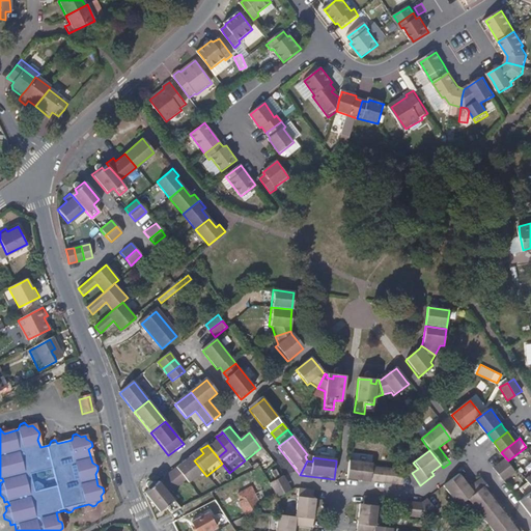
[(206,476),(194,460),(186,467),(183,464),(176,469),(186,481),(192,488),(206,476)]
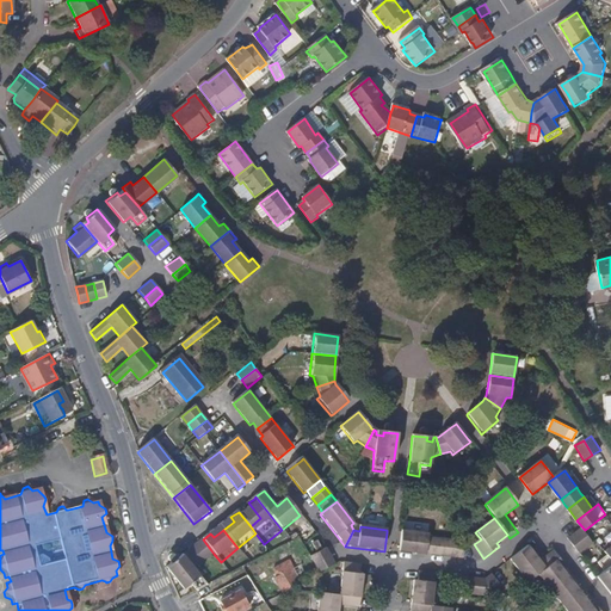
[(573,548),(586,537),(582,531),(580,530),(572,536),(567,541),(573,548)]
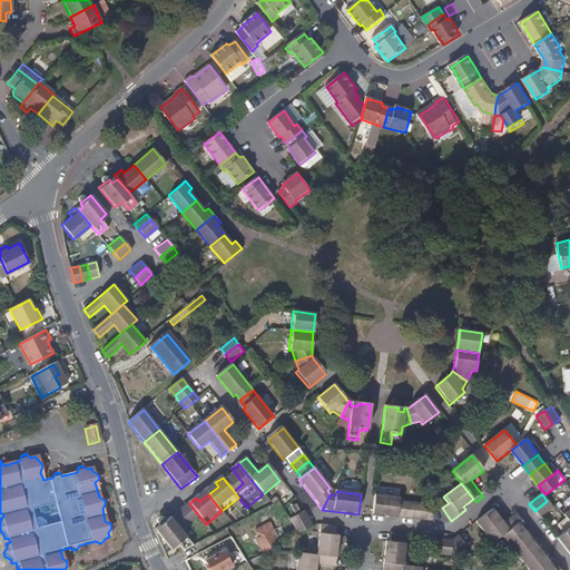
[(405,520),(408,504),(399,502),(400,499),(374,497),(374,499),(372,516),(391,518),(405,520)]
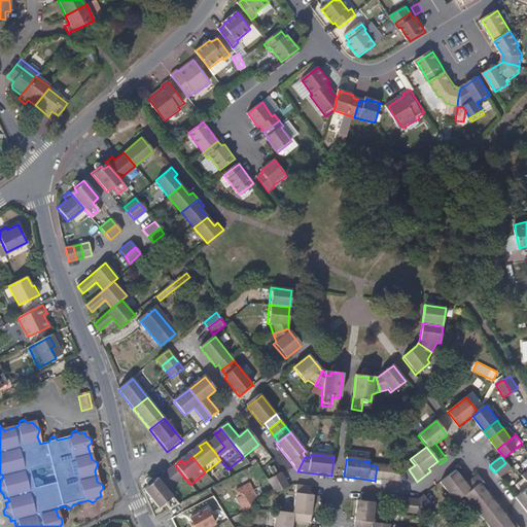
[(499,479),(511,469),(505,463),(494,472),(499,479)]
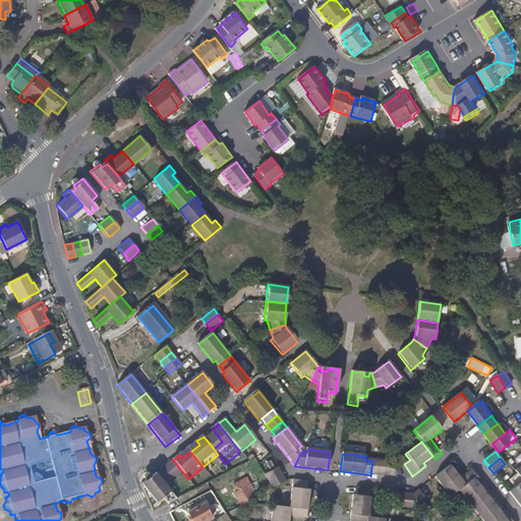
[(182,472),(173,460),(167,465),(177,476),(182,472)]
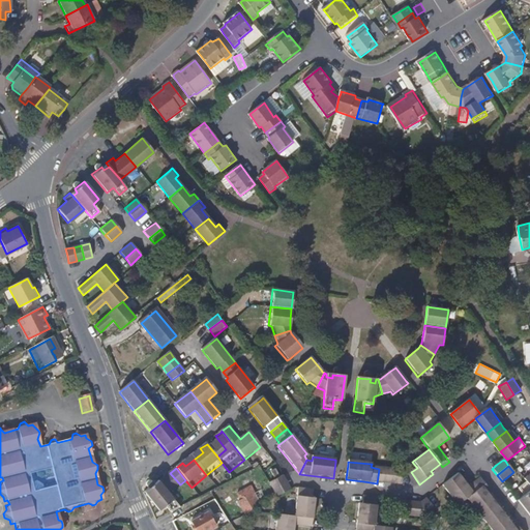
[(385,484),(387,469),(379,469),(377,483),(385,484)]
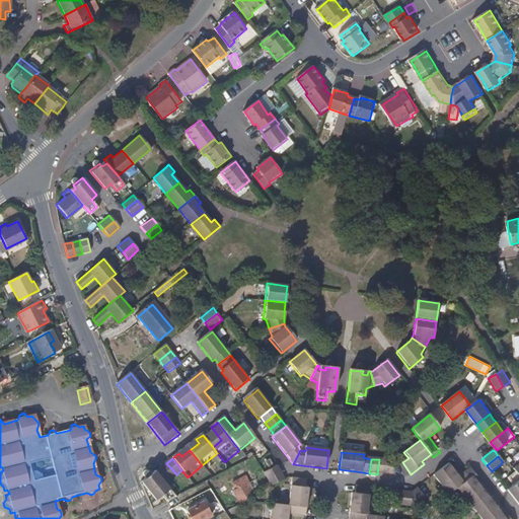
[(385,475),(387,460),(379,459),(377,474),(385,475)]
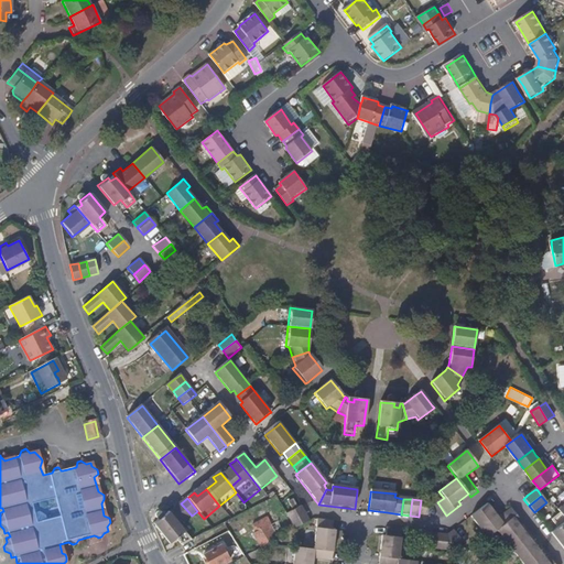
[(427,517),(430,501),(421,500),(419,517),(422,517),(427,517)]
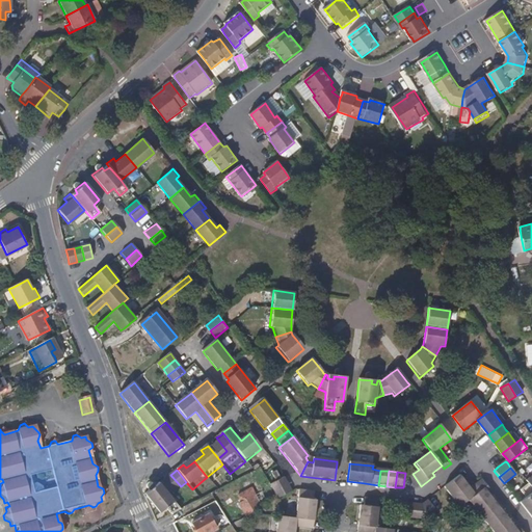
[(181,486),(170,475),(169,476),(165,479),(175,490),(181,486)]
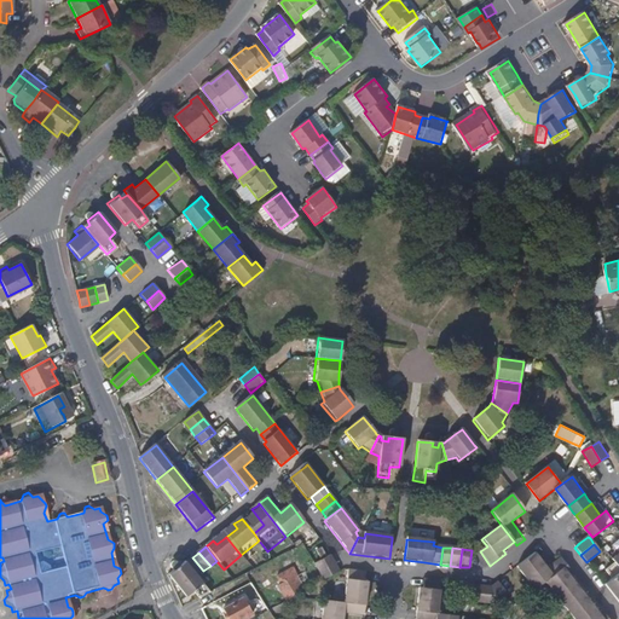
[(544,584),(566,566),(560,560),(548,570),(537,554),(534,556),(524,565),(518,570),(534,591),(544,584)]
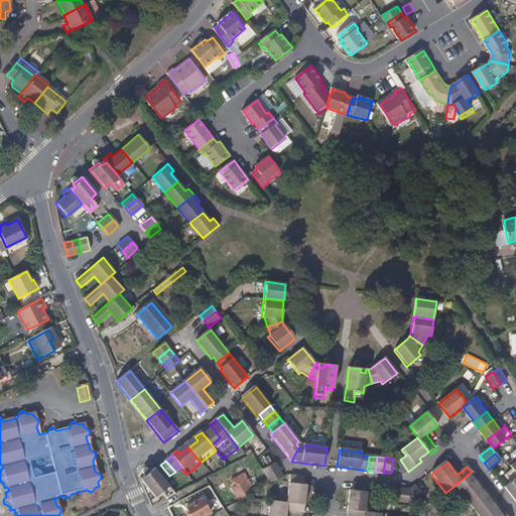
[(278,463),(270,468),(277,480),(285,475),(278,463)]
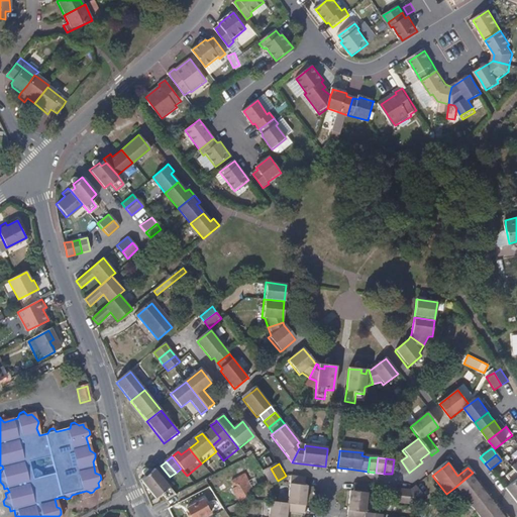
[(170,477),(161,466),(154,471),(157,474),(164,483),(170,477)]
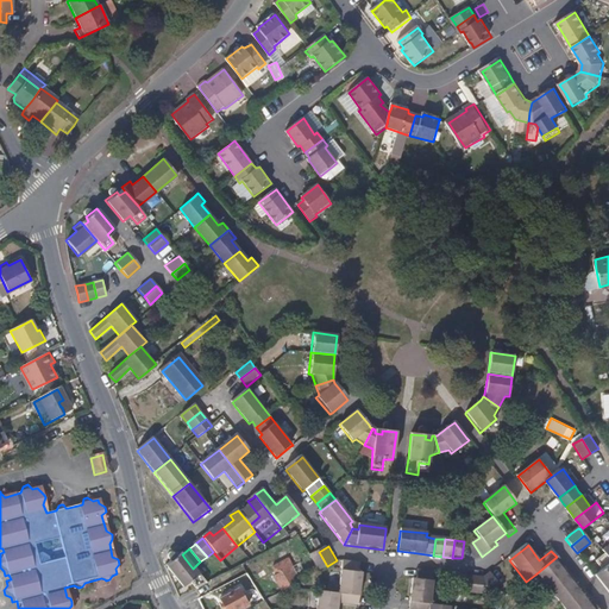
[(608,560),(608,559),(603,554),(594,562),(601,571),(594,576),(603,588),(608,594),(608,592),(608,560)]
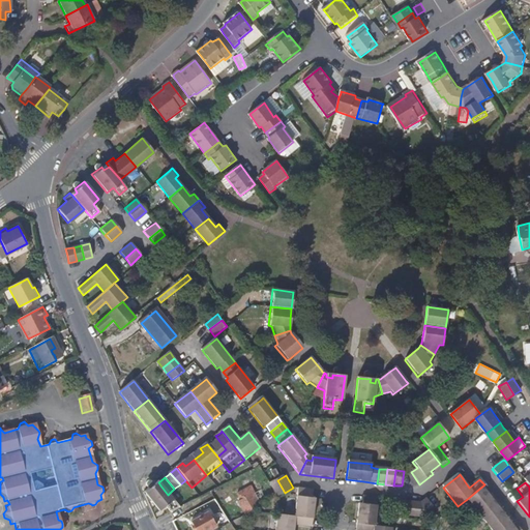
[(494,502),(488,495),(490,492),(484,484),(466,500),(477,516),(494,502)]
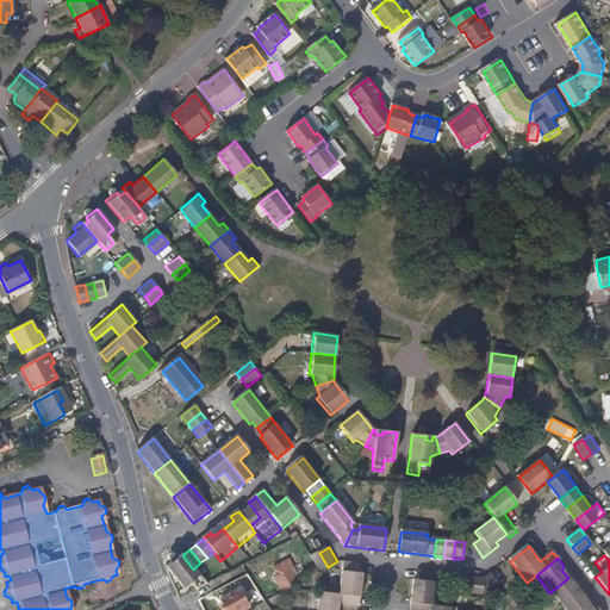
[(206,586),(193,570),(185,559),(179,562),(176,560),(166,568),(182,590),(191,584),(197,591),(206,586)]
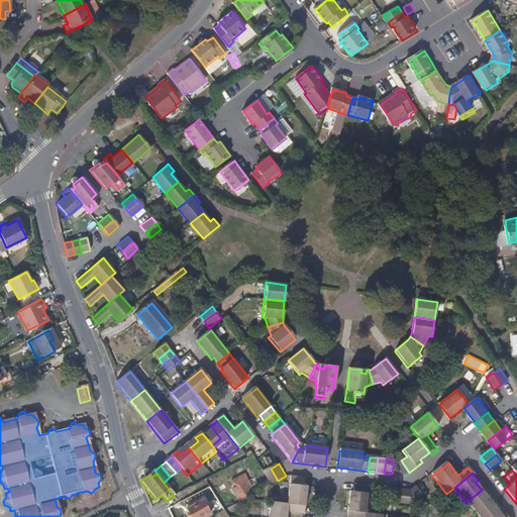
[(256,493),(247,474),(231,483),(241,502),(256,493)]
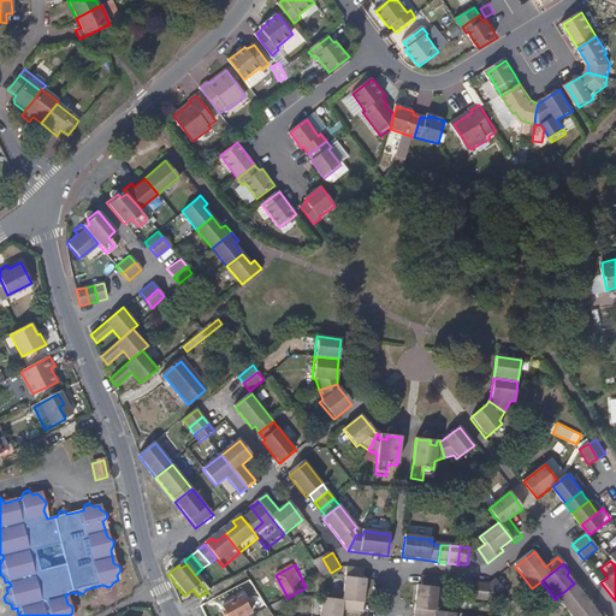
[(362,605),(366,581),(362,580),(363,572),(345,569),(342,603),(362,605)]
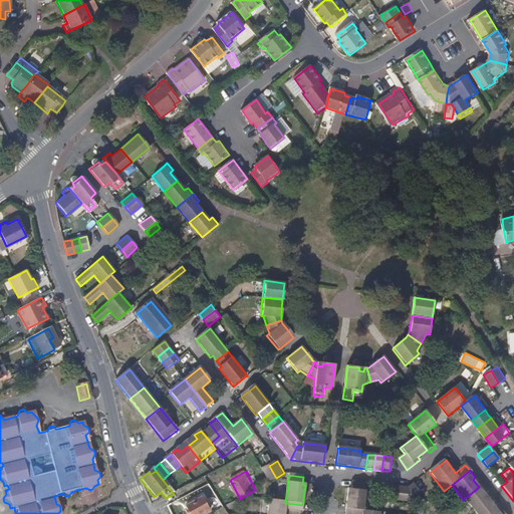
[(362,512),(366,484),(352,483),(351,490),(348,490),(345,510),(362,512)]
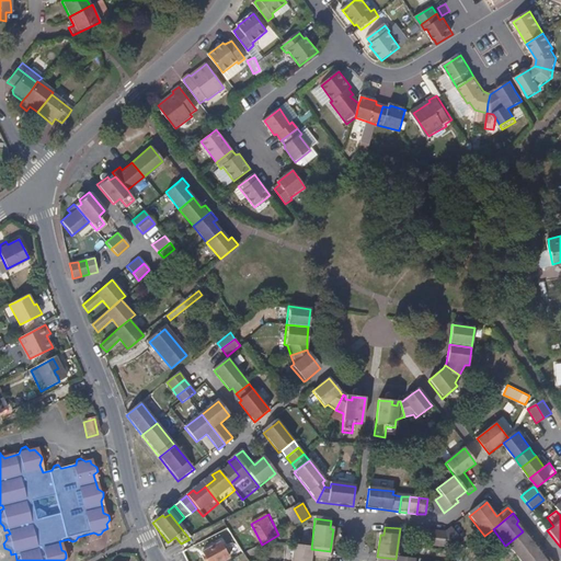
[(450,550),(462,541),(456,533),(454,528),(446,534),(450,550)]
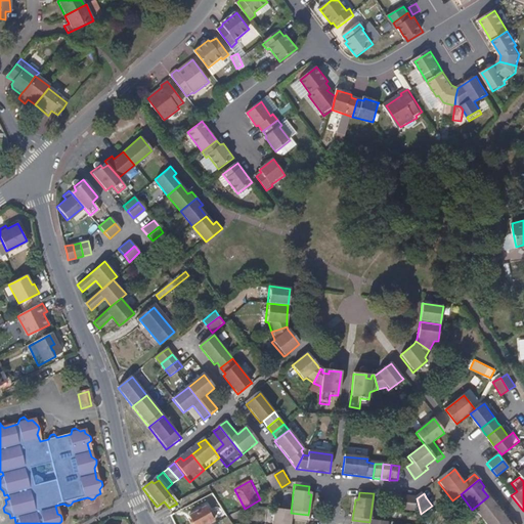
[(400,512),(401,496),(394,495),(392,511),(400,512)]
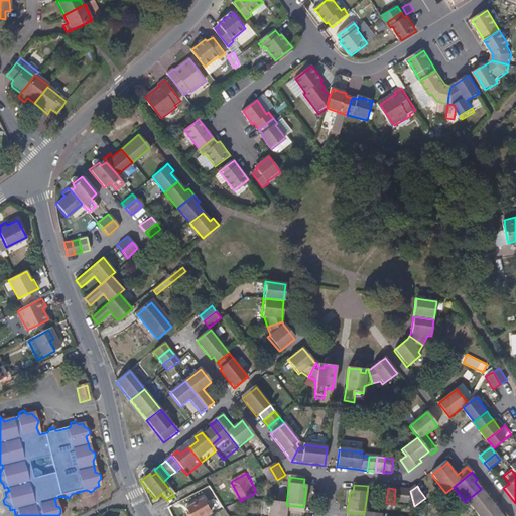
[(401,505),(403,490),(395,489),(394,504),(401,505)]
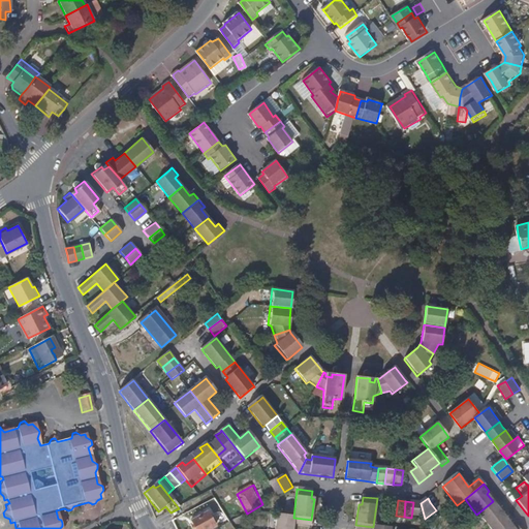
[(489,528),(505,517),(493,501),(476,515),(488,528),(489,528)]
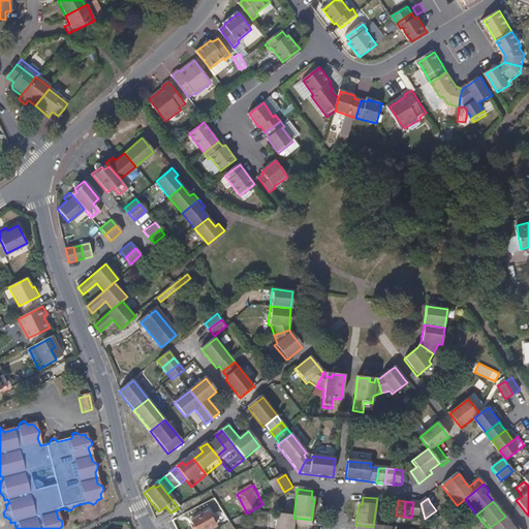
[(425,519),(421,503),(413,502),(411,518),(425,519)]
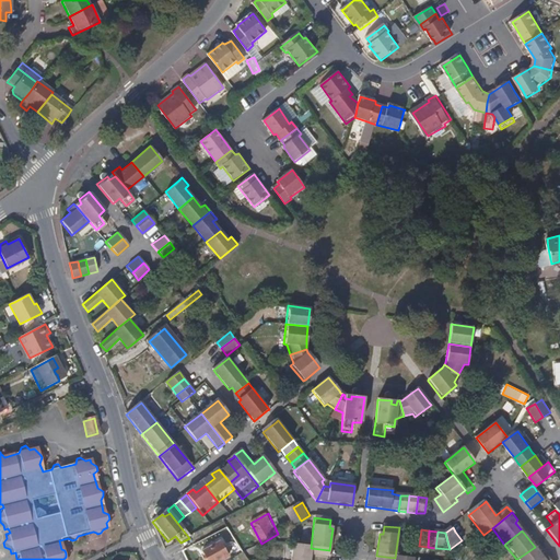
[(224,559),(229,558),(221,543),(203,551),(208,559),(224,559)]
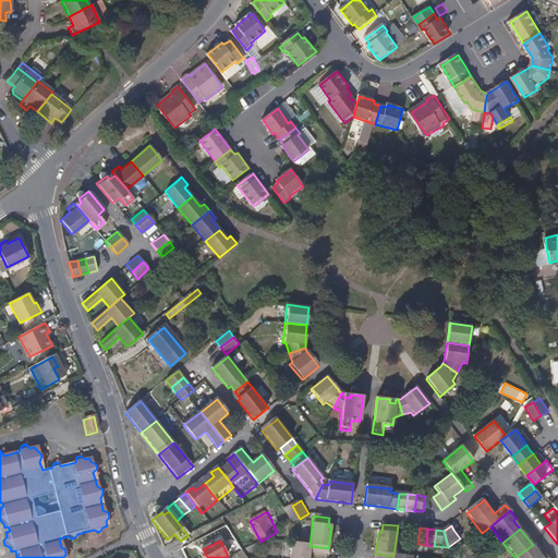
[(308,557),(308,556),(328,557),(328,548),(310,546),(290,544),(289,557),(288,557),(308,557)]
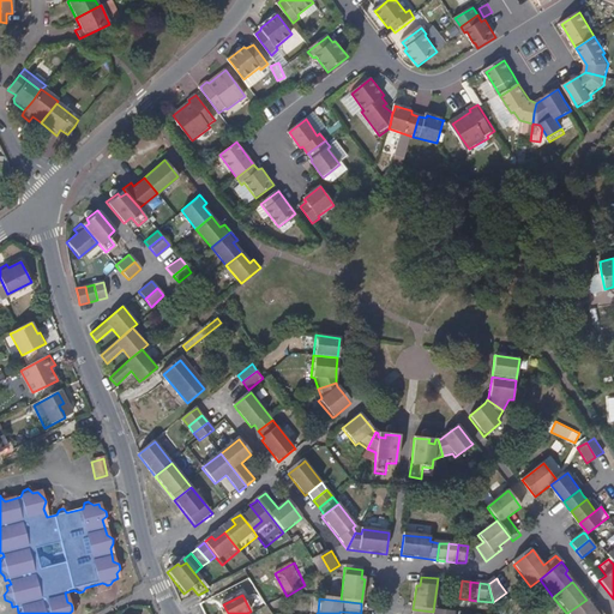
[(602,613),(596,607),(594,609),(587,600),(567,613),(602,613)]
